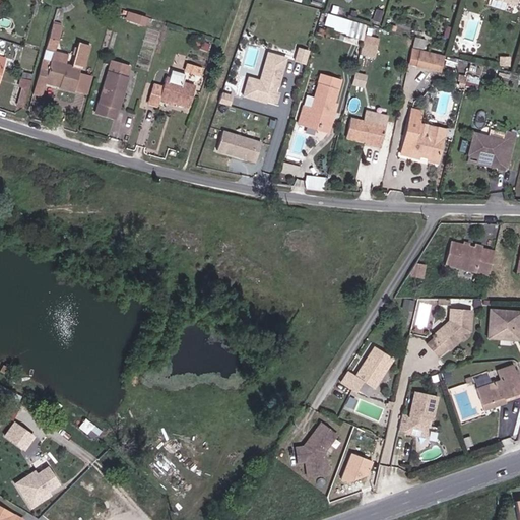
[(144,24),(146,16),(129,11),(127,19),(144,24)]
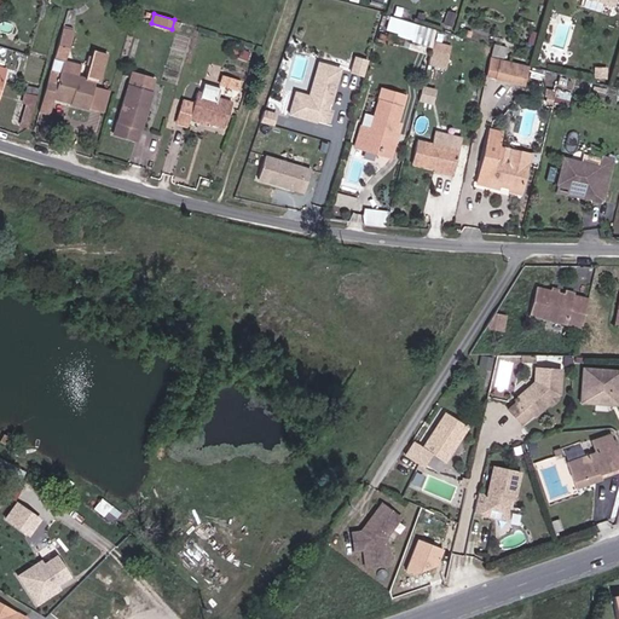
[(74,27),(64,24),(59,42),(69,46),(74,27)]
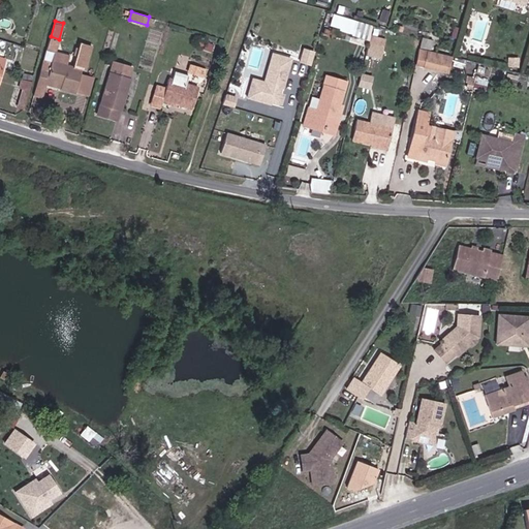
[(385,39),(370,35),(368,43),(383,48),(385,39)]
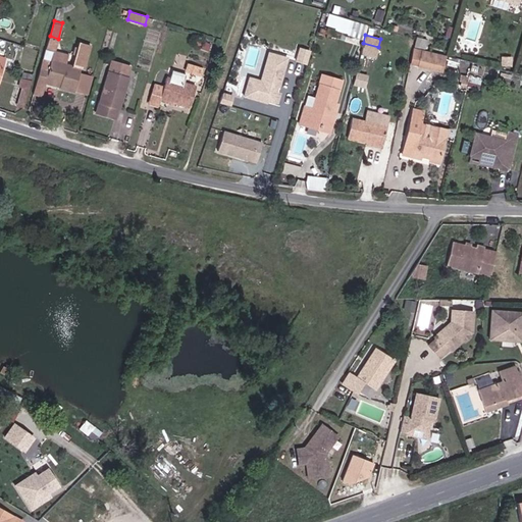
[(58,39),(50,36),(44,57),(51,59),(54,50),(58,39)]
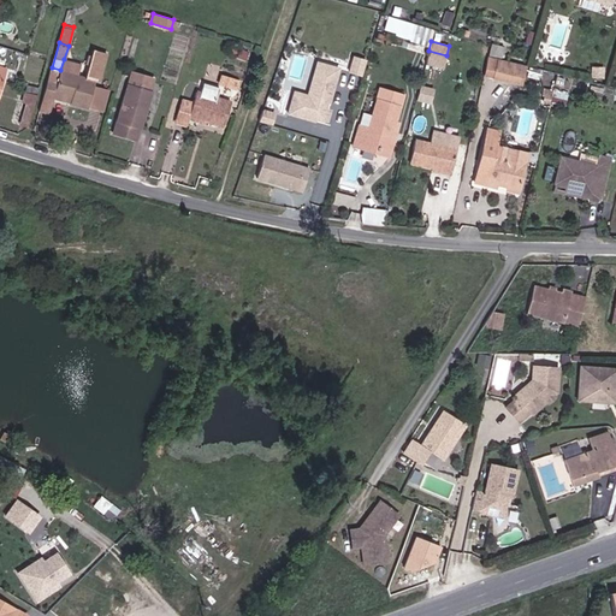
[(365,63),(368,52),(354,47),(350,59),(365,63)]
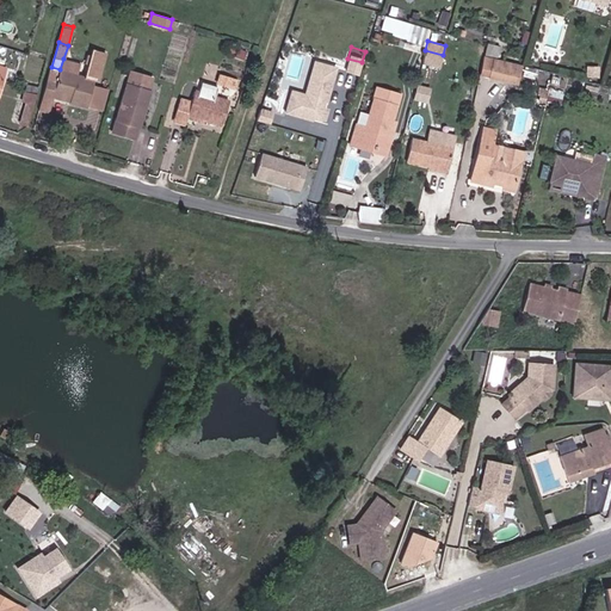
[(43,93),(53,97),(54,91),(78,98),(76,104),(86,106),(87,105),(93,85),(94,79),(98,80),(107,53),(93,48),(85,76),(76,74),(80,63),(63,59),(60,69),(51,67),(43,93)]
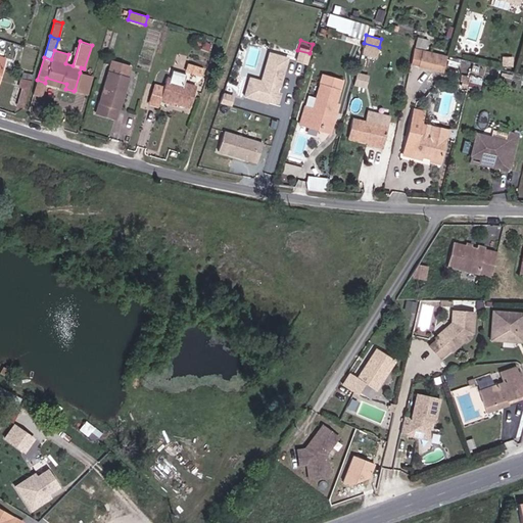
[(379,47),(364,43),(361,56),(376,60),(379,47)]
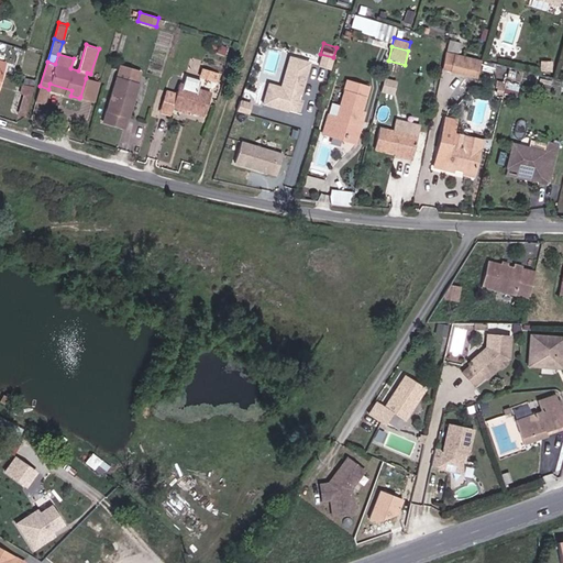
[(455,53),(446,51),(442,68),(451,70),(455,53)]
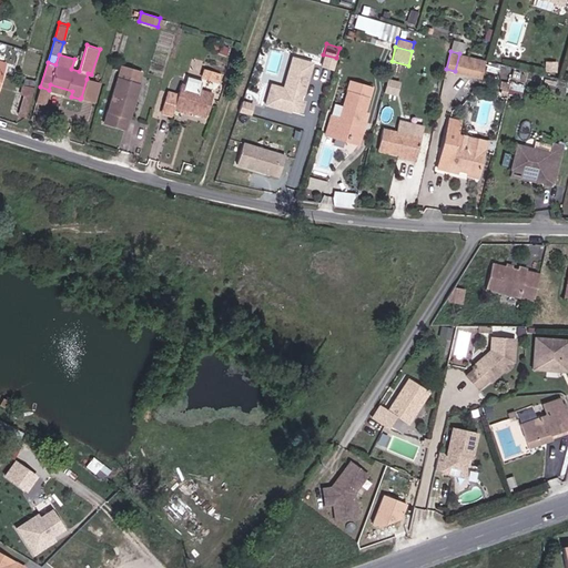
[(477,58),(459,53),(455,71),(455,72),(474,77),(477,58)]
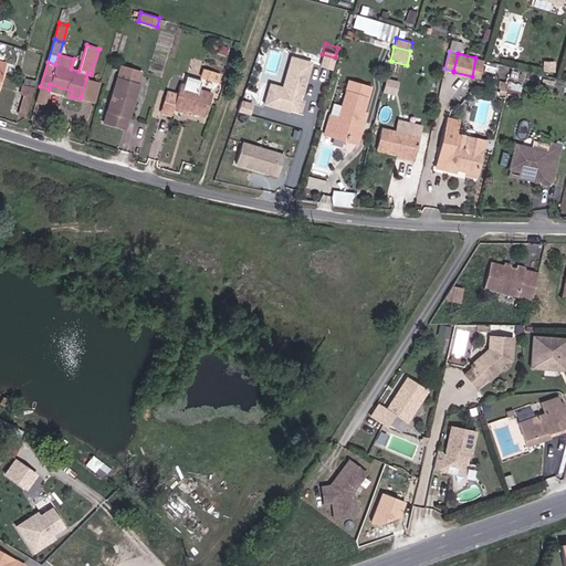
[(480,79),(484,60),(475,58),(472,76),(480,79)]
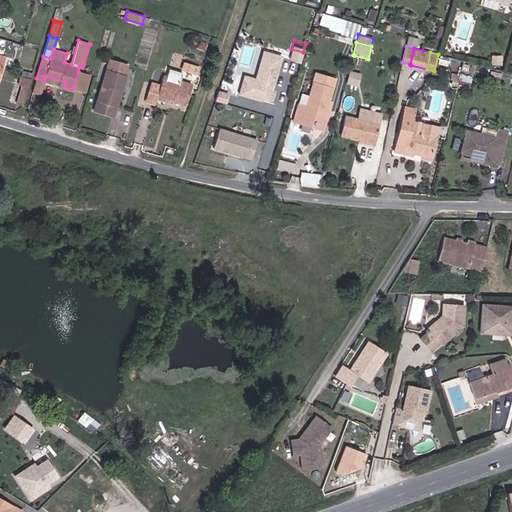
[(246,73),(239,95),(261,101),(264,88),(271,90),(281,57),(269,53),(266,62),(261,60),(257,77),(246,73)]
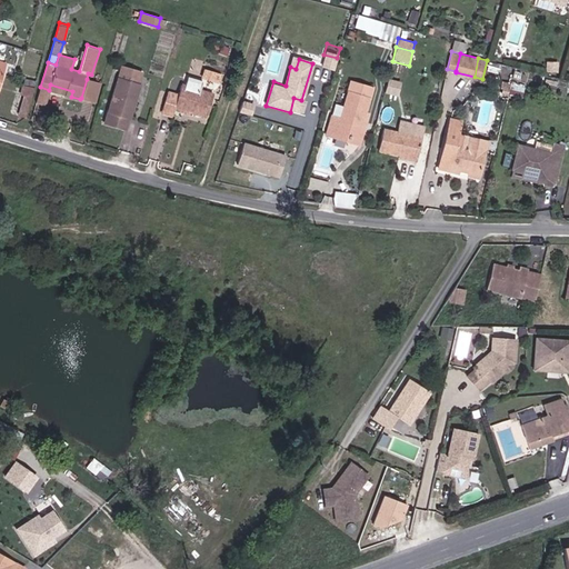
[(122,67),(119,79),(139,85),(142,73),(122,67)]
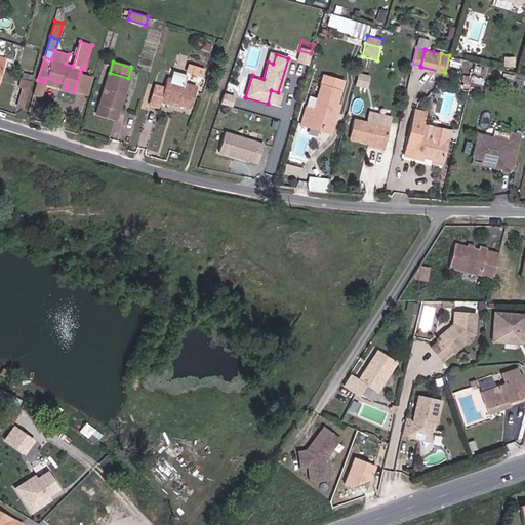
[(156,83),(149,104),(159,107),(160,103),(161,101),(176,105),(176,103),(191,108),(198,85),(183,82),(185,75),(170,71),(168,77),(167,77),(165,86),(156,83)]
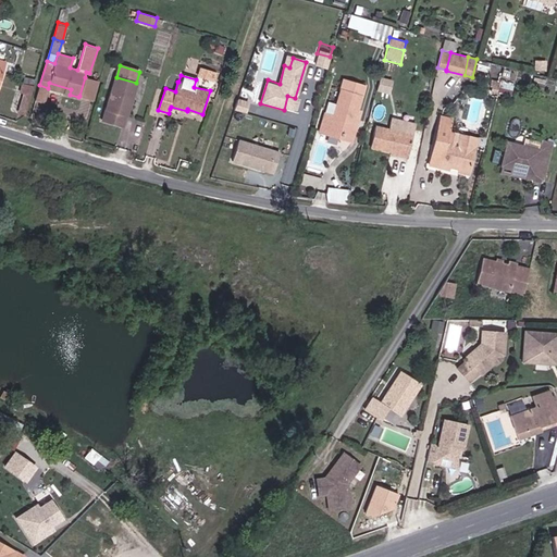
[(34,86),(36,78),(25,76),(23,83),(34,86)]
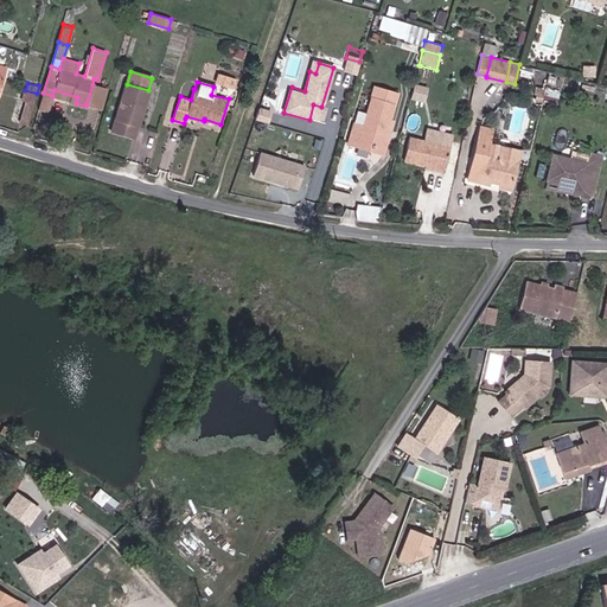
[(353,121),(349,138),(379,147),(385,127),(389,129),(393,116),(389,115),(395,90),(375,83),(363,125),(353,121)]
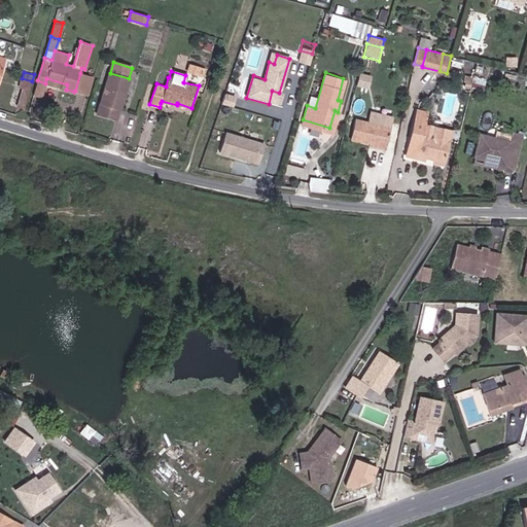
[(80,73),(75,91),(89,95),(94,77),(80,73)]
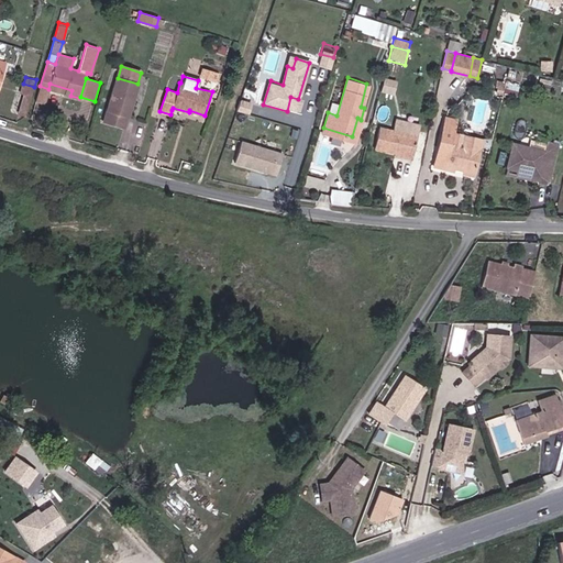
[(138,84),(118,78),(105,121),(124,128),(128,117),(130,117),(139,84),(138,84)]
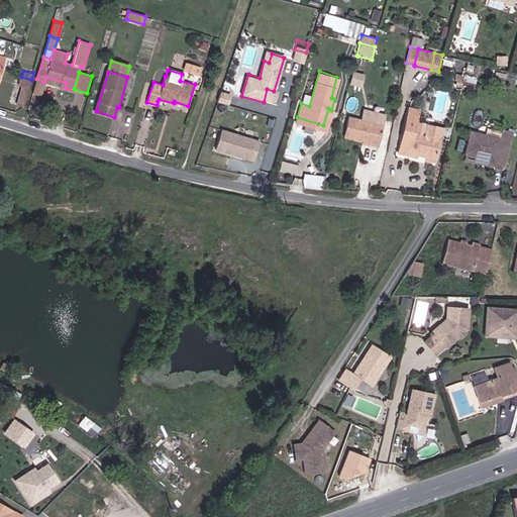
[(29,86),(31,80),(21,77),(19,84),(22,84),(29,86)]
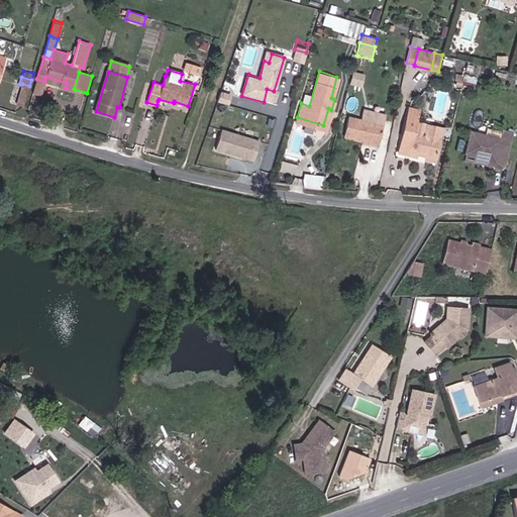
[(45,77),(44,82),(65,88),(66,83),(45,77)]
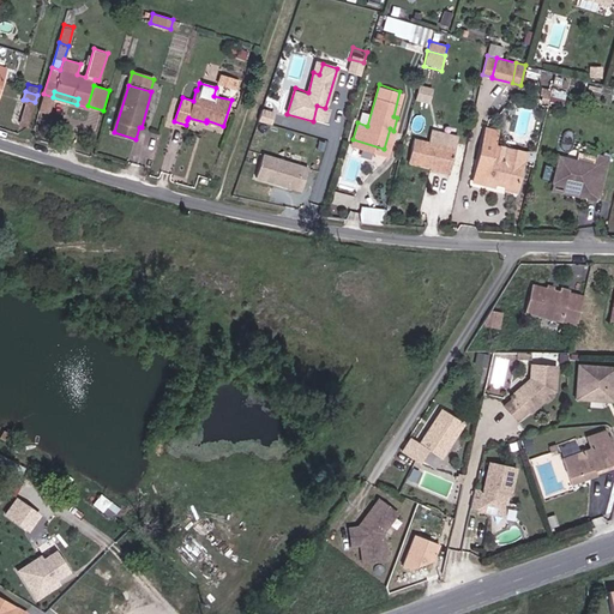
[(43,94),(40,108),(48,112),(53,97),(43,94)]
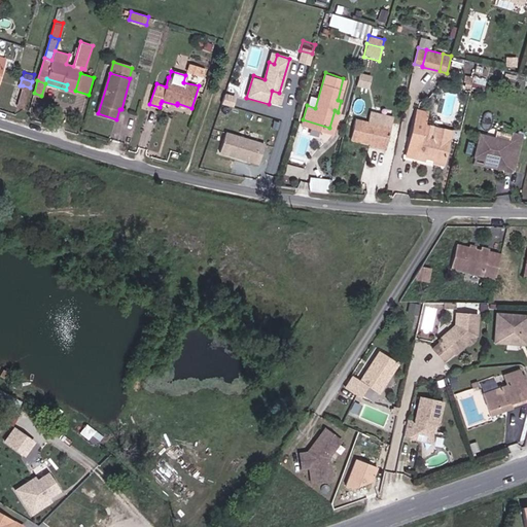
[(21,94),(28,96),(30,88),(23,85),(21,94)]
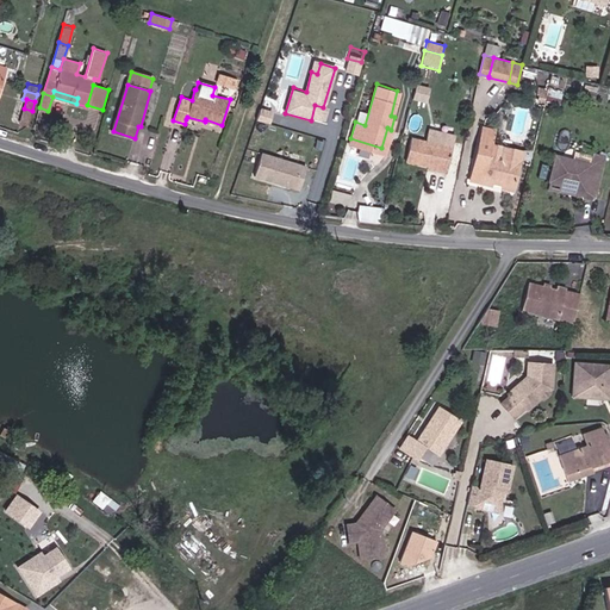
[(319,123),(323,107),(315,105),(311,120),(319,123)]
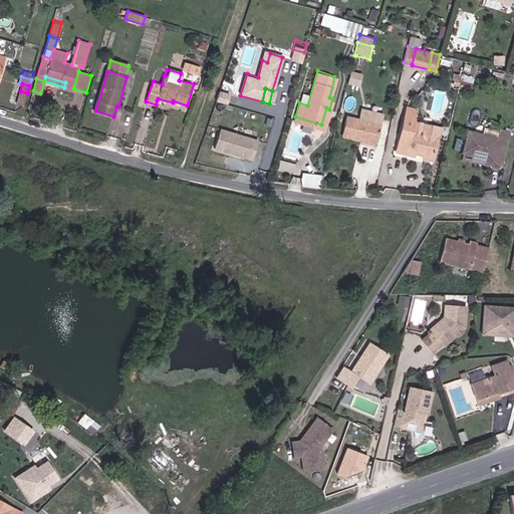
[(17,103),(23,105),(27,93),(20,91),(17,103)]
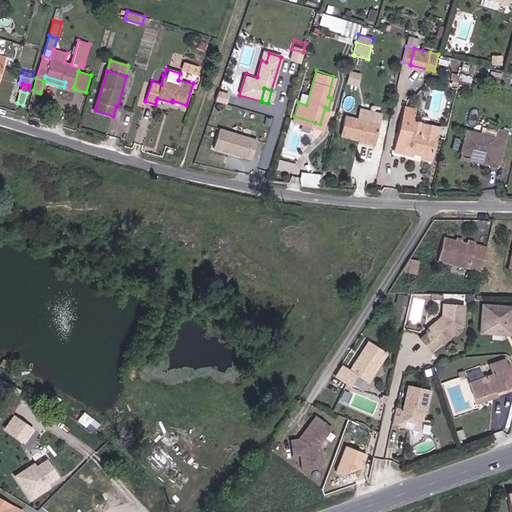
[(215,102),(225,105),(228,95),(218,92),(215,102)]
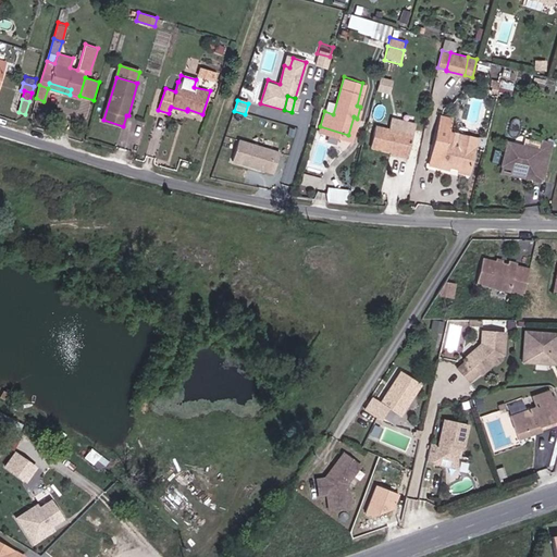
[(324,111),(333,114),(336,102),(326,100),(324,111)]
